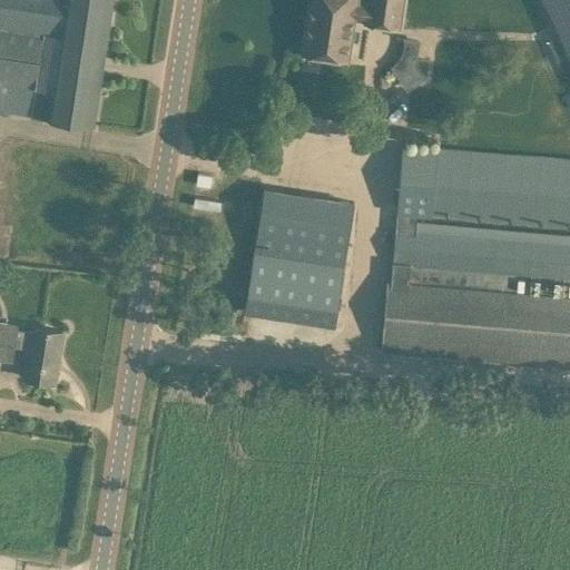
[(0,0),(0,82),(8,85),(3,109),(94,123),(111,0),(0,0)]
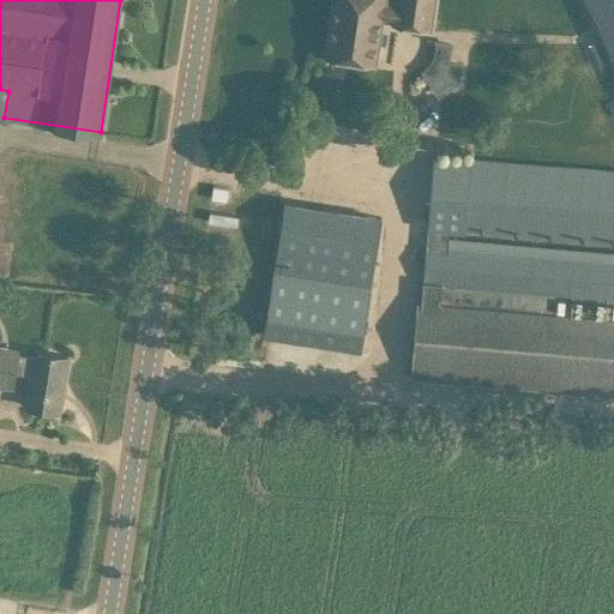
[(335,0),(327,55),(377,62),(384,22),(392,23),(391,25),(432,31),(435,0),(395,0),(392,0),(335,0)]
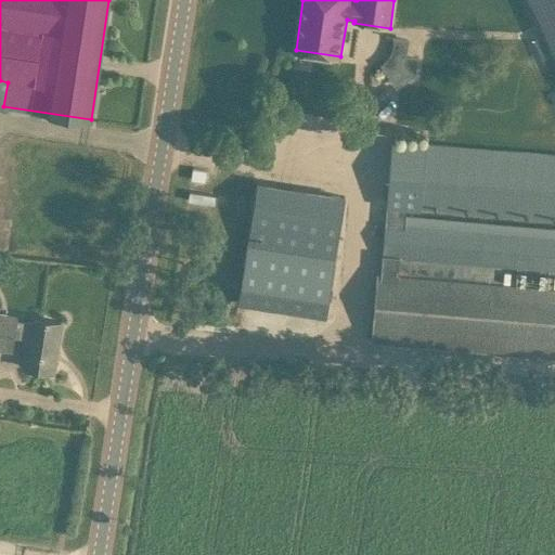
[(426,0),(426,28),(452,28),(452,0),(426,0)]
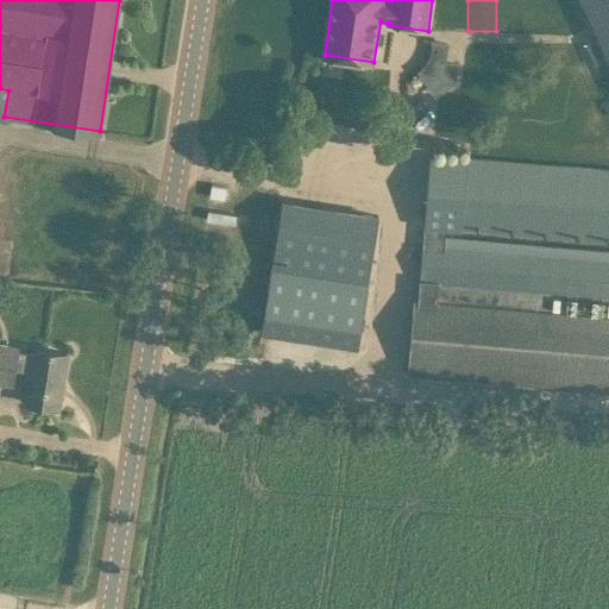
[(608,61),(608,0),(579,0),(597,37),(584,43),(595,64),(608,58),(608,61)]
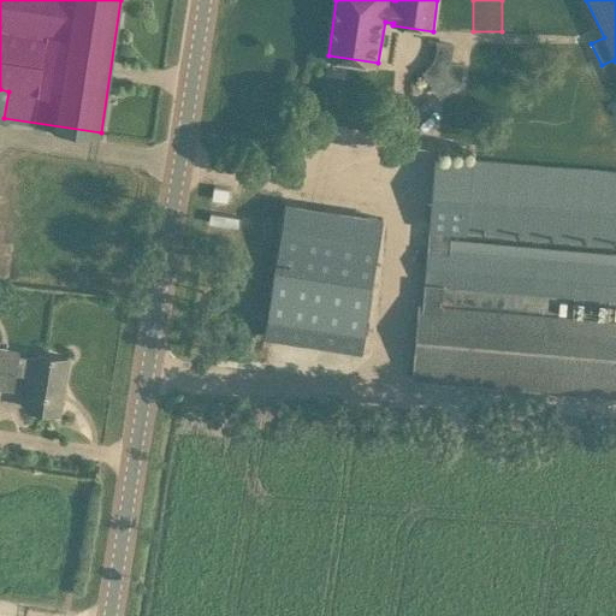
[(451,81),(454,41),(434,40),(432,80),(451,81)]
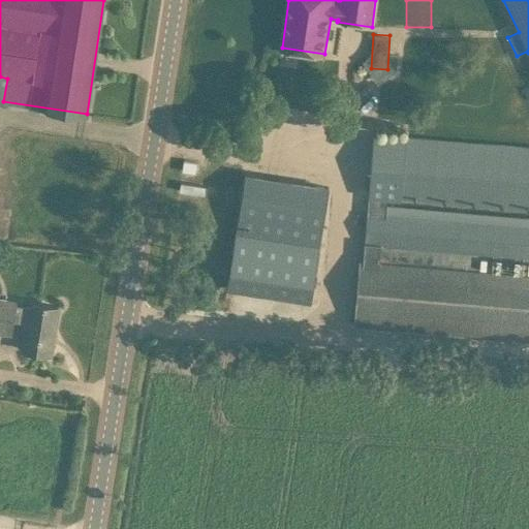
[(353,327),(527,342),(528,336),(528,335),(528,217),(387,205),(387,199),(401,200),(401,201),(528,213),(528,147),(374,134),(363,259),(360,259),(353,327)]
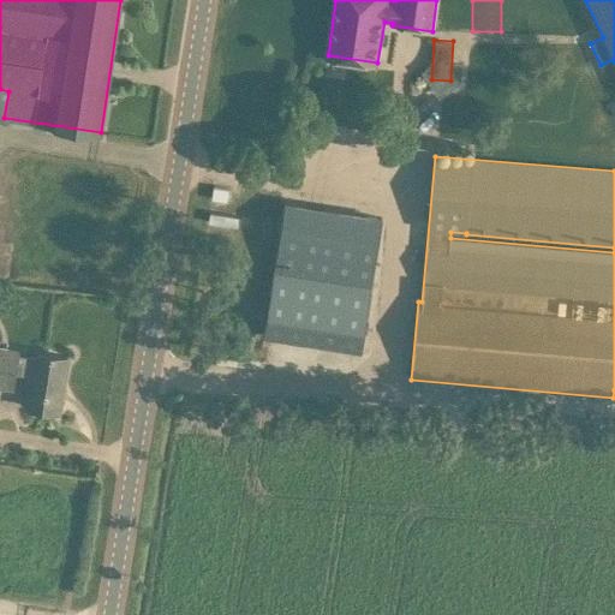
[(285,203),(274,269),(264,333),(362,348),(382,219),(285,203)]
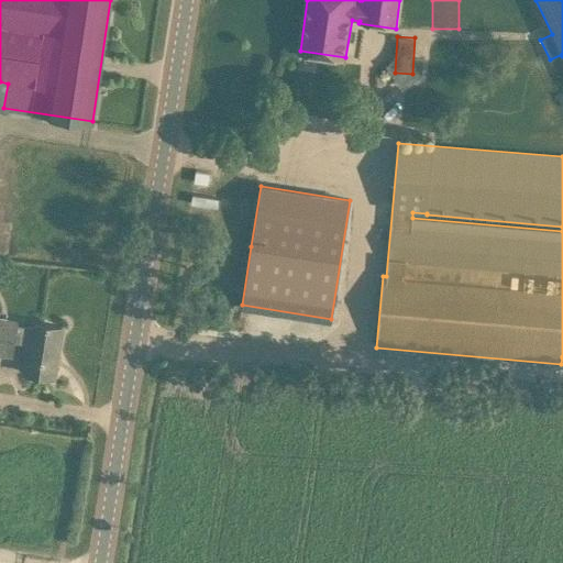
[(23,372),(33,373),(55,376),(63,327),(41,322),(32,321),(31,327),(17,324),(18,317),(0,313),(0,352),(12,354),(13,341),(28,342),(23,372)]
